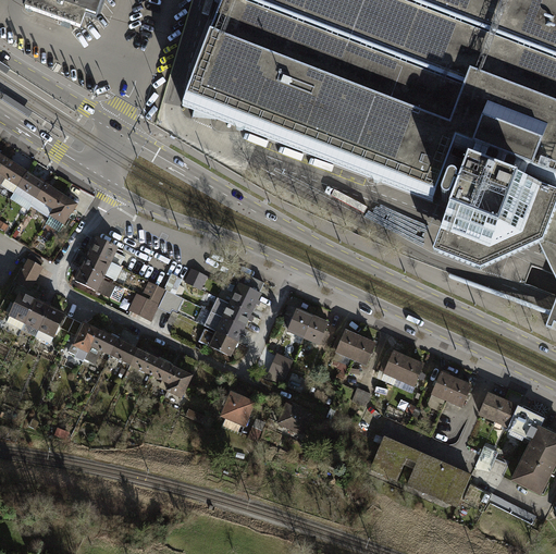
[(28,0),(26,9),(88,31),(99,0),(28,0)]
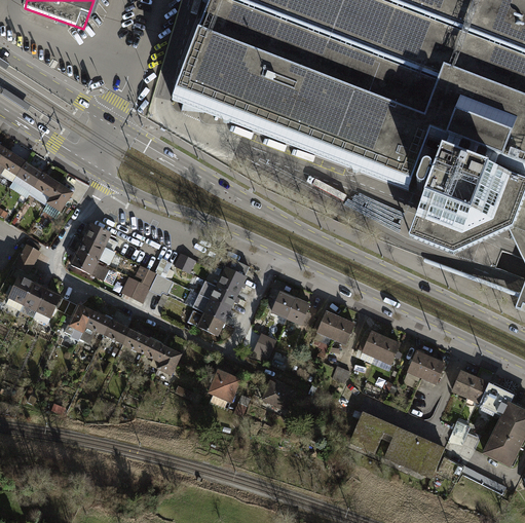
[(210,0),(171,102),(427,200),(413,241),(456,257),(512,232),(524,262),(524,283),(516,307),(521,309),(523,303),(524,303),(524,0),(210,0)]
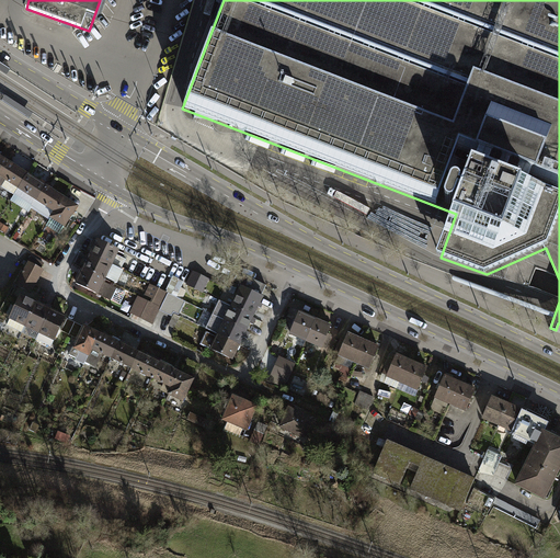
[(10,66),(0,60),(0,68),(6,72),(10,66)]
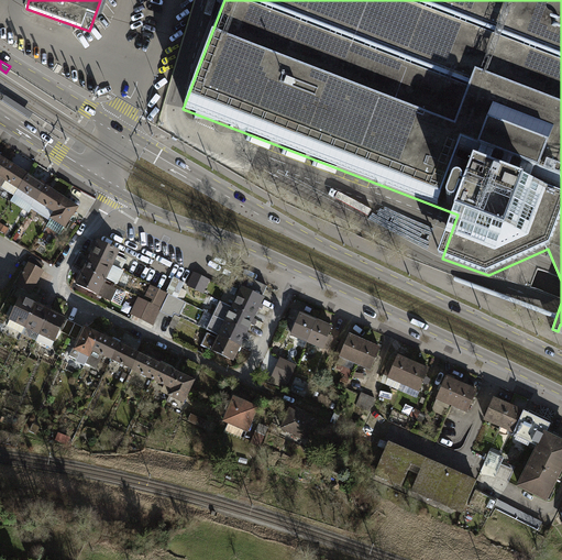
[(32,110),(4,92),(0,98),(29,117),(32,110)]
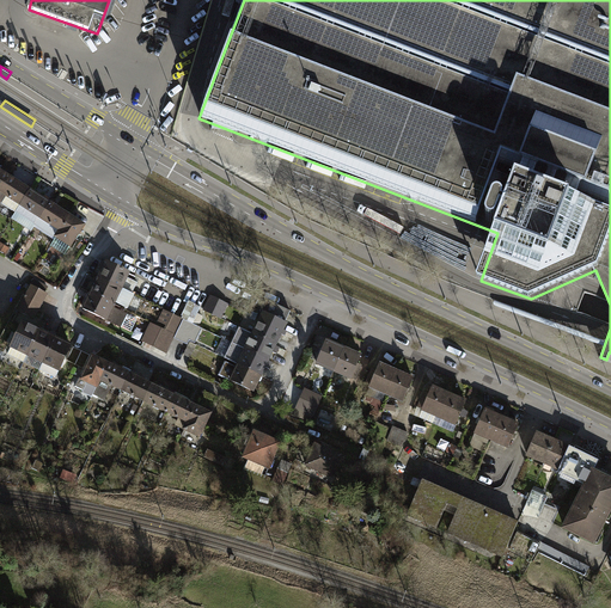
[(0,190),(57,227),(53,234),(68,244),(79,227),(84,221),(53,201),(44,195),(5,170),(0,166),(0,190)]
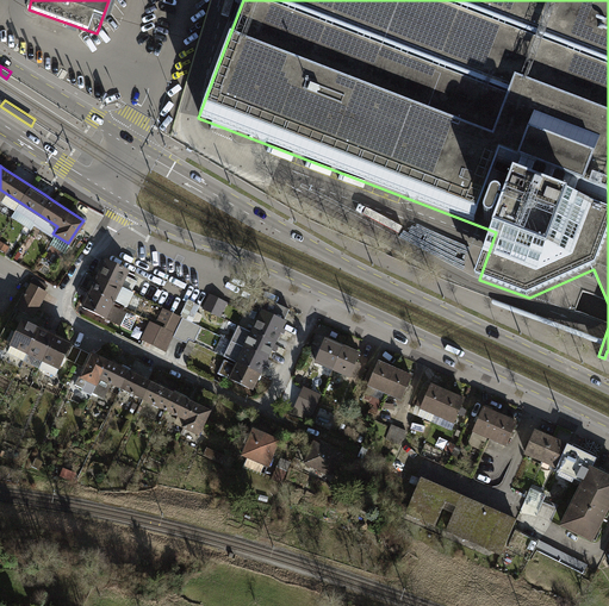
[(37,260),(25,251),(19,258),(32,268),(37,260)]
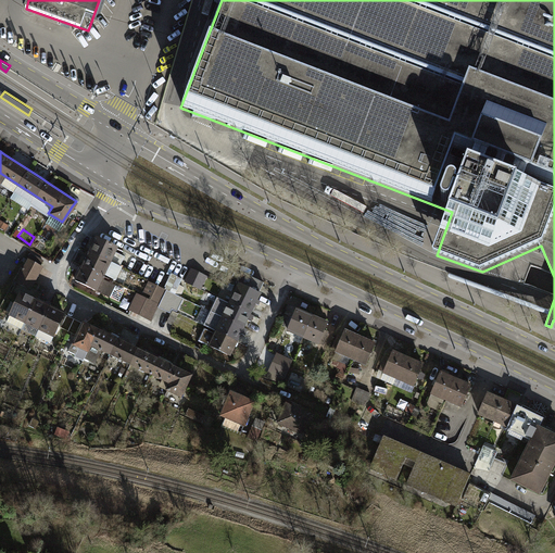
[(111,283),(100,277),(116,244),(93,234),(73,277),(105,293),(111,283)]
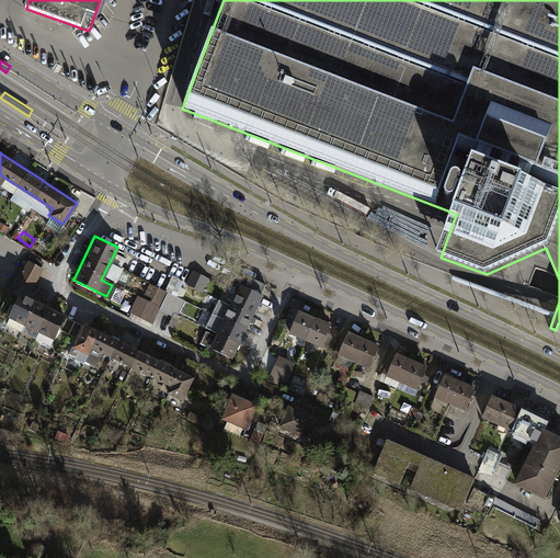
[(43,261),(30,253),(27,258),(40,265),(43,261)]
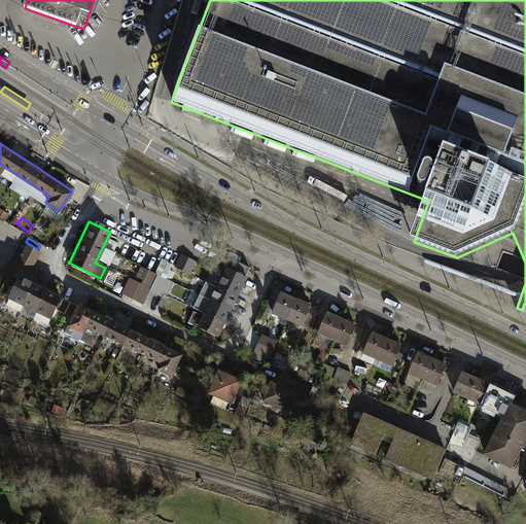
[(26,242),(13,265),(28,271),(39,250),(37,249),(26,242)]
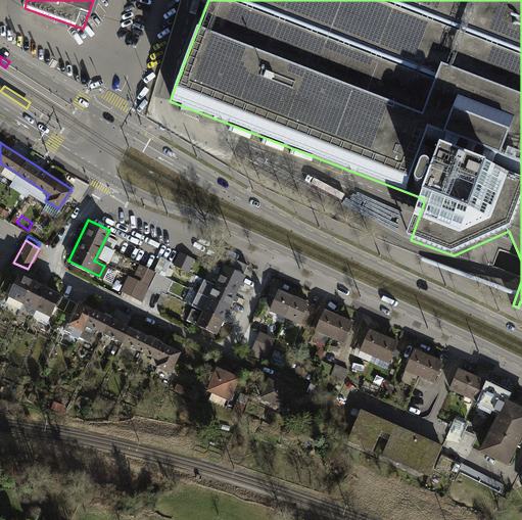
[(174,267),(190,274),(195,262),(180,254),(174,267)]
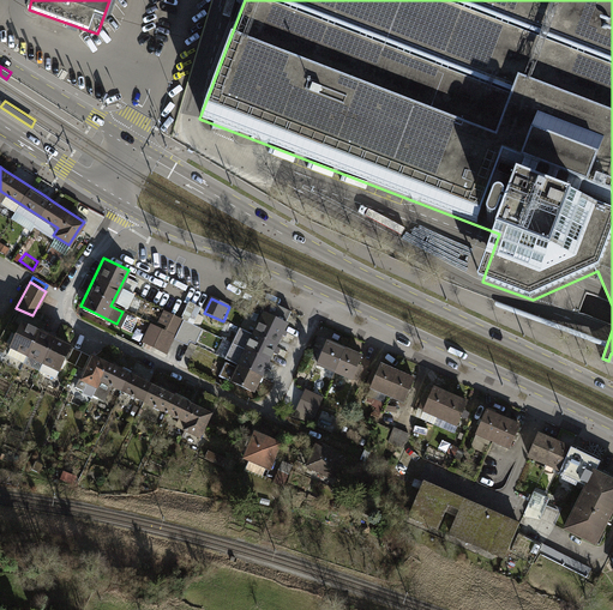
[(162,307),(154,322),(148,319),(139,338),(163,350),(180,316),(162,307)]
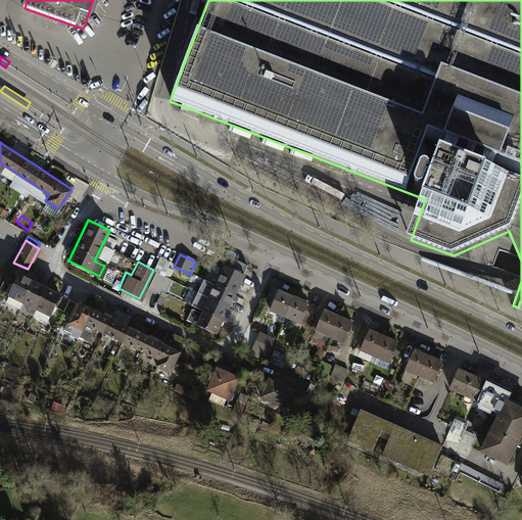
[(195,322),(216,332),(244,274),(224,264),(195,322)]
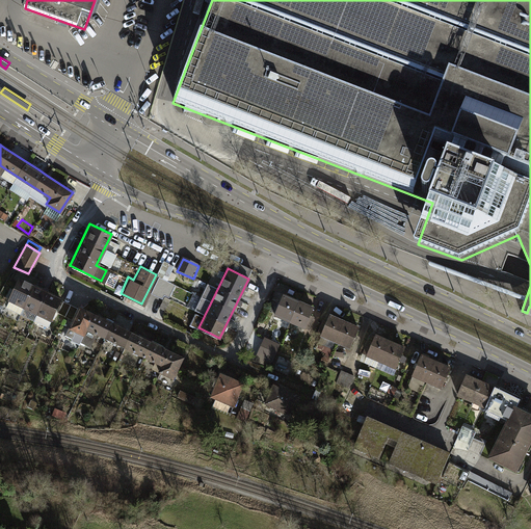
[(18,274),(6,298),(49,320),(61,296),(18,274)]
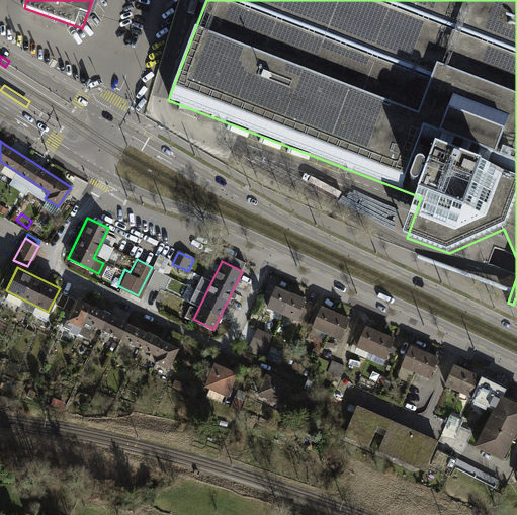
[(268,305),(282,311),(290,292),(276,286),(268,305)]
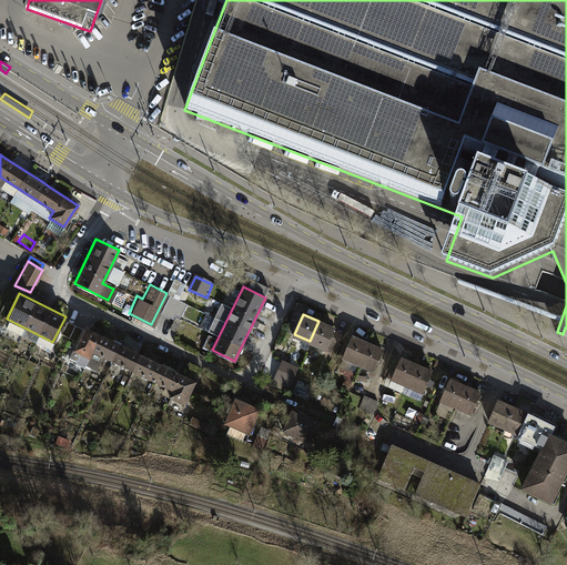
[(310,341),(325,347),(334,328),(319,321),(310,341)]
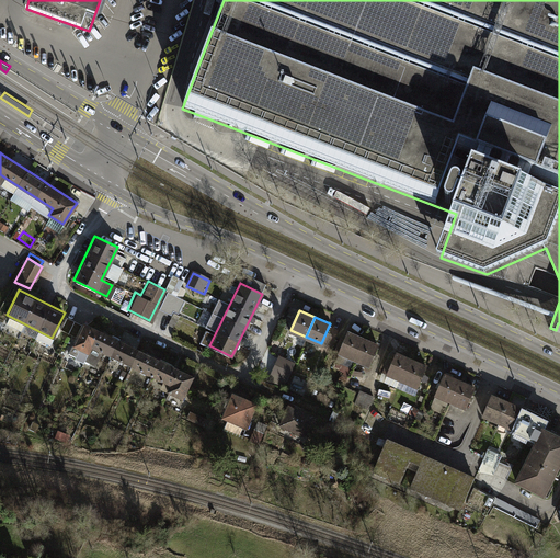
[(87,353),(90,348),(170,385),(168,391),(183,398),(194,376),(81,323),(71,346),(87,353)]
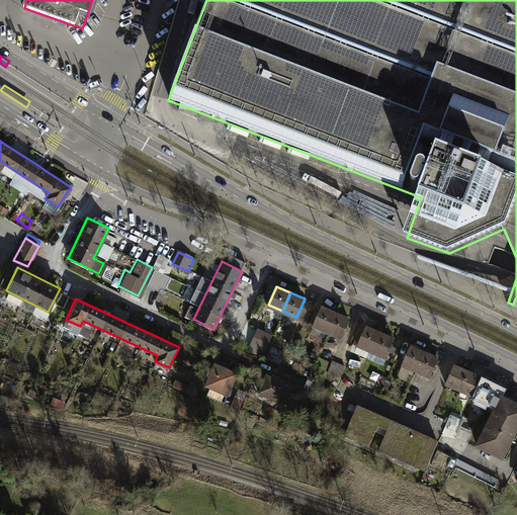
[(312,324),(326,331),(335,312),(321,306),(312,324)]
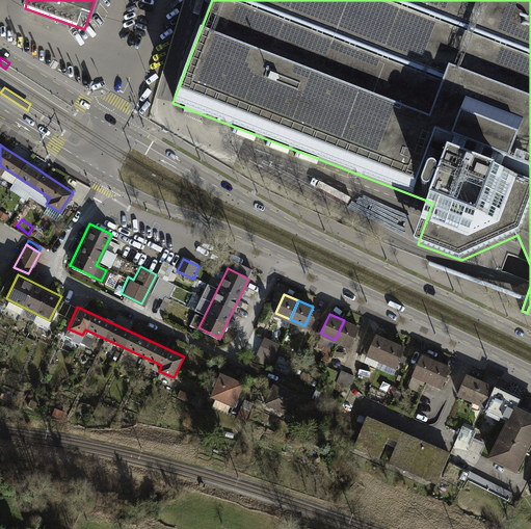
[(335,340),(349,346),(359,326),(344,320),(335,340)]
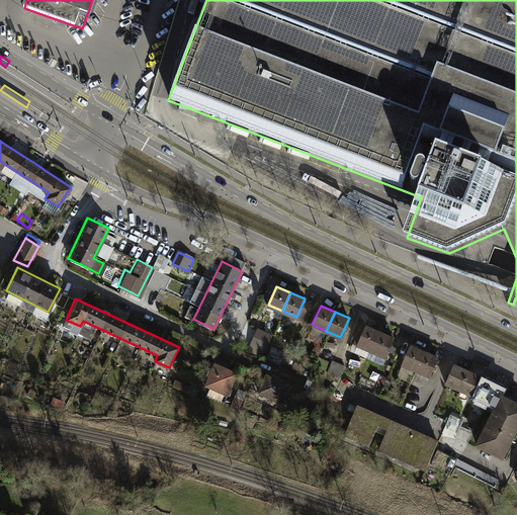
[(356,344),(370,350),(378,331),(365,325),(356,344)]
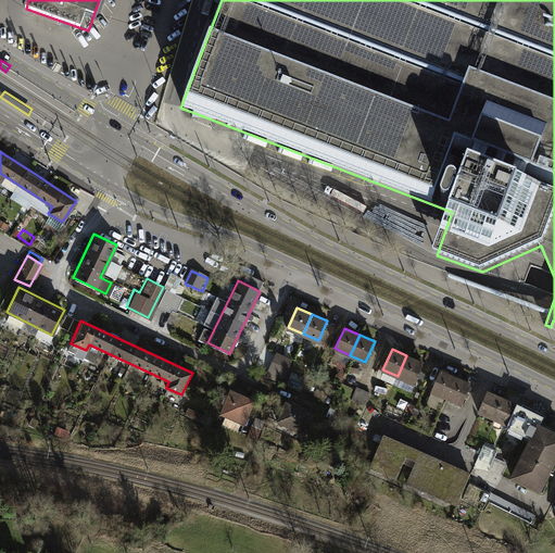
[(278,352),(270,368),(284,374),(291,359),(278,352)]
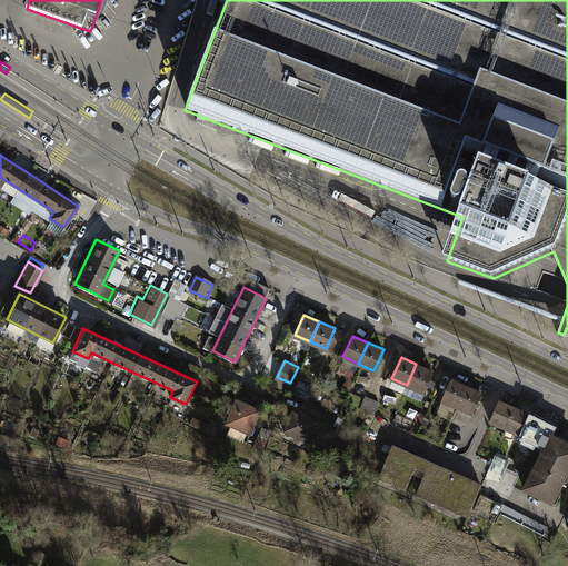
[(407,385),(422,391),(431,370),(416,364),(407,385)]
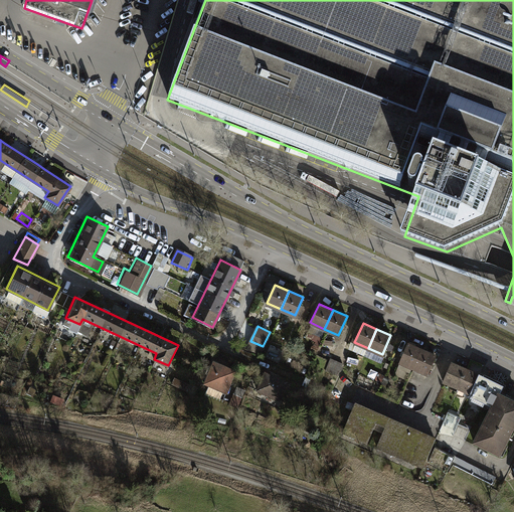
[(398,361),(412,367),(420,348),(407,342),(398,361)]
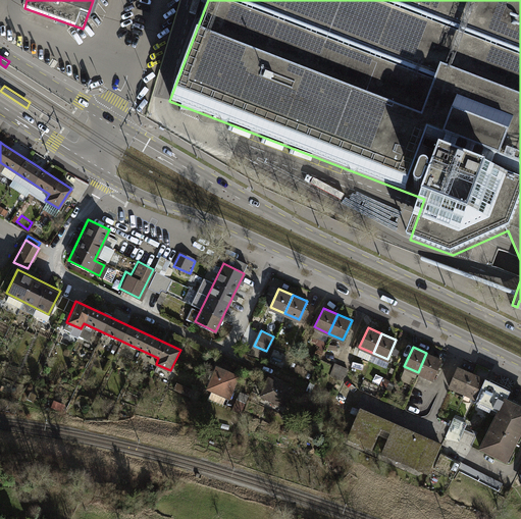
[(418,372),(432,378),(440,360),(426,353),(418,372)]
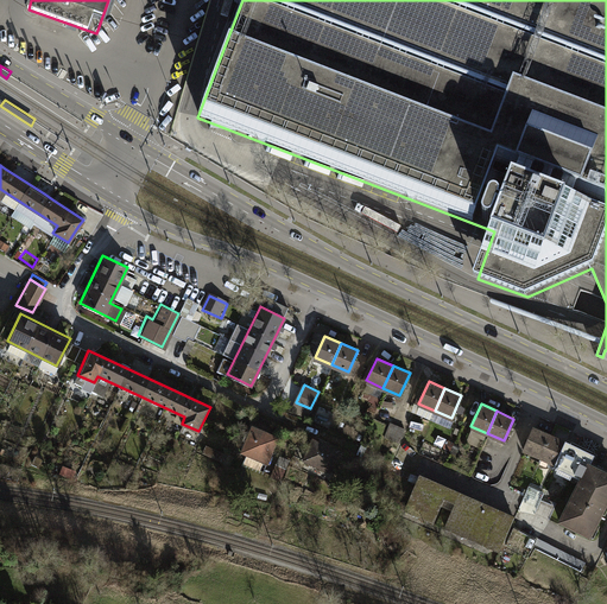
[(252,425),(241,450),(266,462),(277,436),(252,425)]
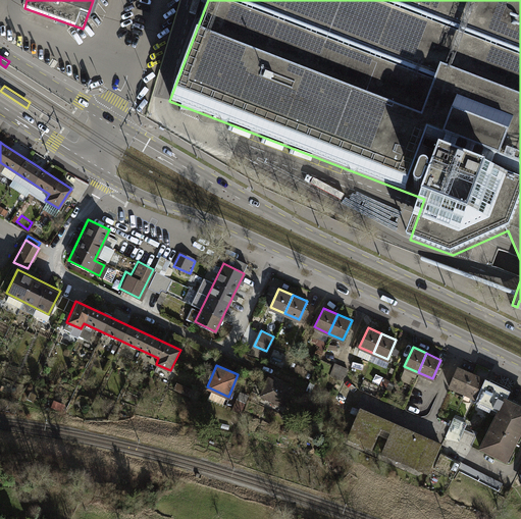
[(471,373),(458,367),(449,385),(463,392),(471,373)]
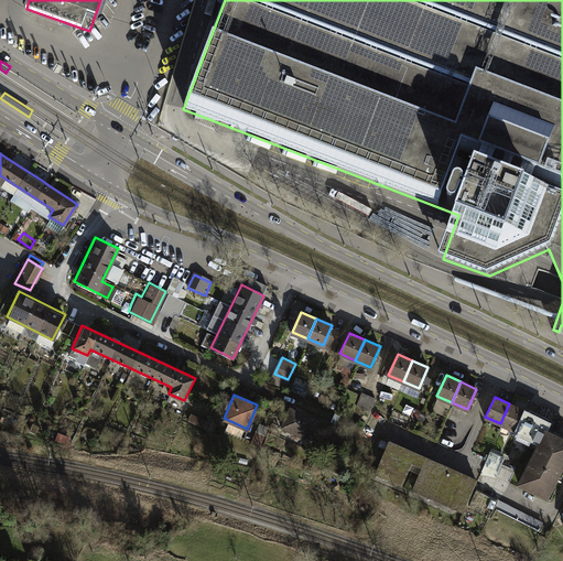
[(524,410),(509,403),(500,423),(515,430),(524,410)]
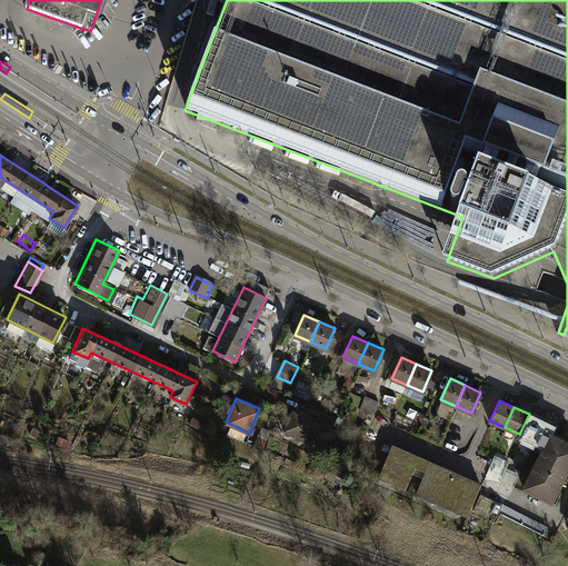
[(291,410),(284,429),(308,440),(316,420),(291,410)]
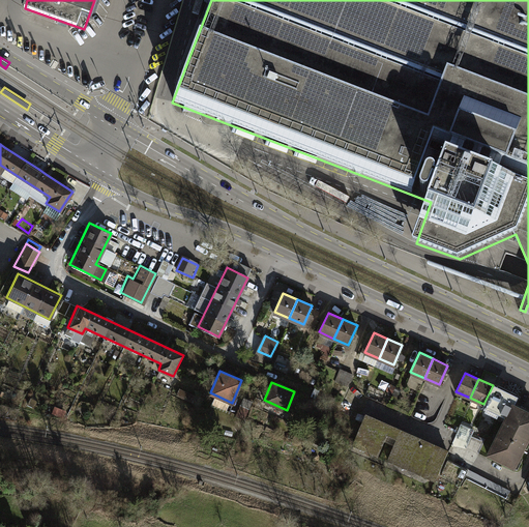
[(482,406),(506,417),(513,402),(517,396),(493,384),(493,385),(483,404),(482,406)]
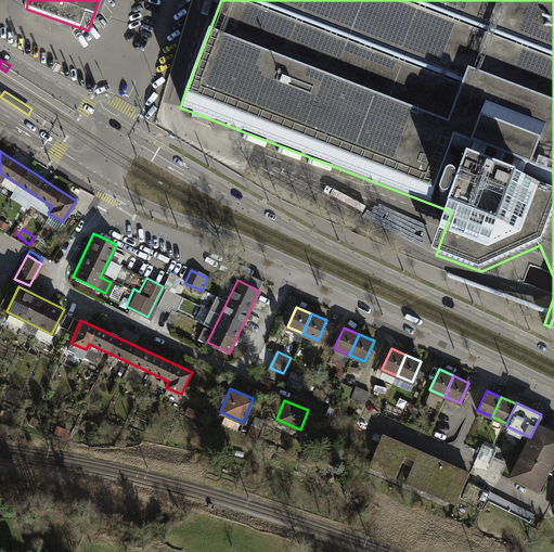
[(553,456),(553,428),(538,421),(530,437),(531,438),(518,463),(517,463),(511,475),(538,489),(553,456)]
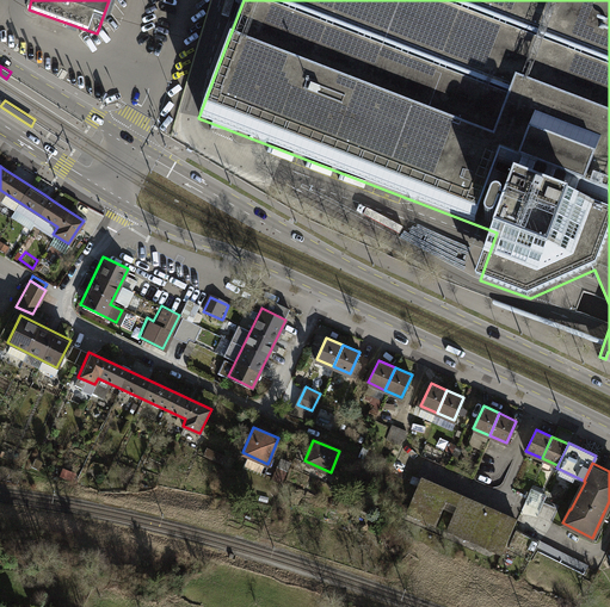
[(501,551),(516,519),(420,477),(406,509),(435,522),(442,505),(454,511),(447,527),(501,551)]
